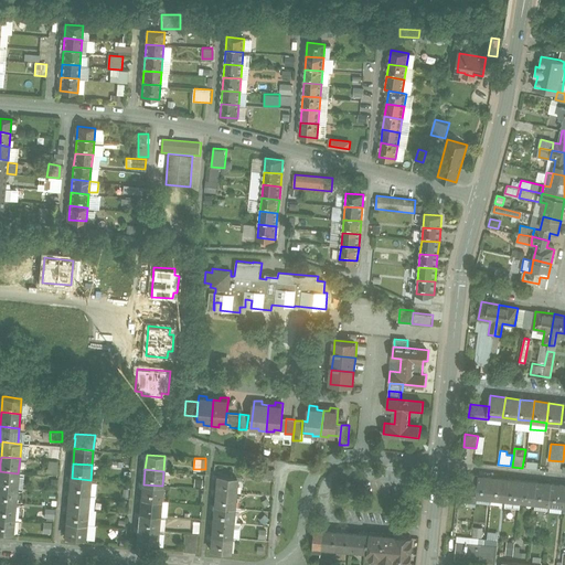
[(18,473),(0,471),(0,486),(17,488),(18,473)]
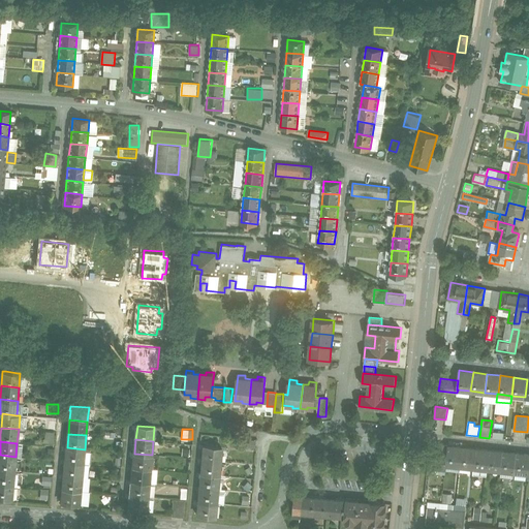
[(221,447),(204,445),(203,450),(204,450),(203,460),(220,462),(221,447)]
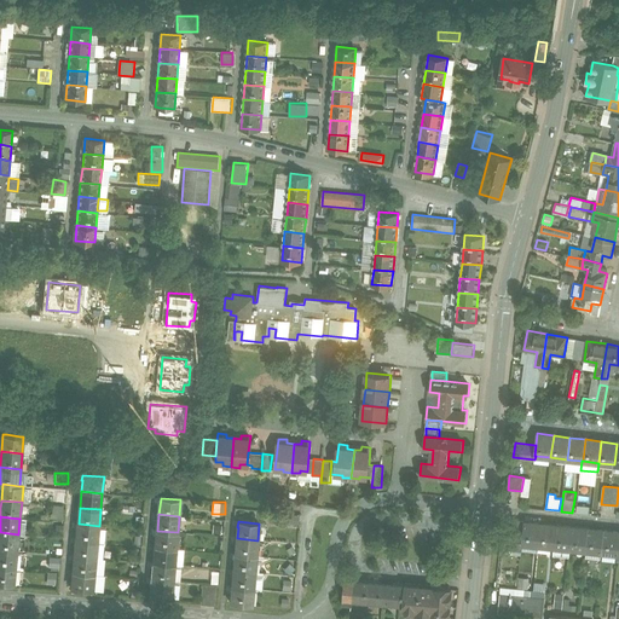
[(541,524),(525,521),(524,533),(522,544),(538,545),(541,524)]
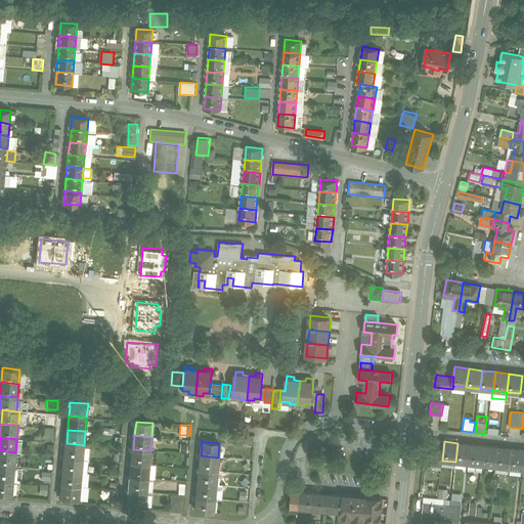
[(84,445),(67,443),(66,456),(83,459),(84,445)]
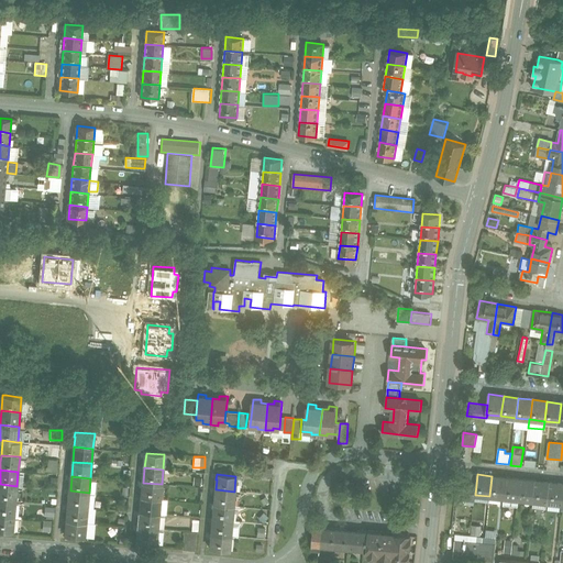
[(507,477),(492,476),(489,496),(505,498),(507,477)]
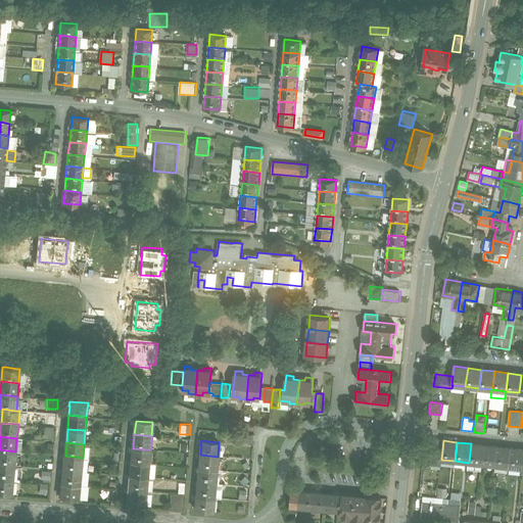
[(484,445),(471,443),(469,463),(482,464),(484,445)]
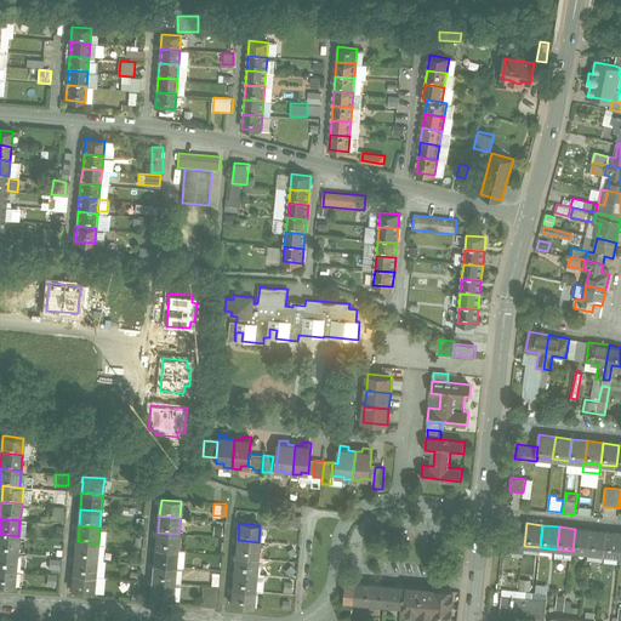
[(591,530),(575,529),(573,551),(588,552),(591,530)]
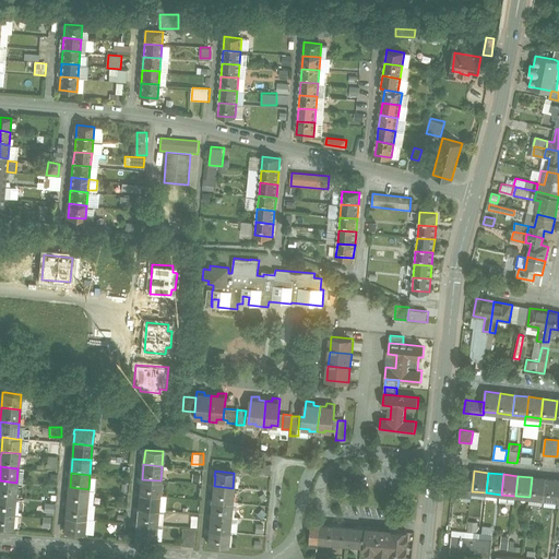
[(546,479),(532,477),(530,497),(544,499),(546,479)]
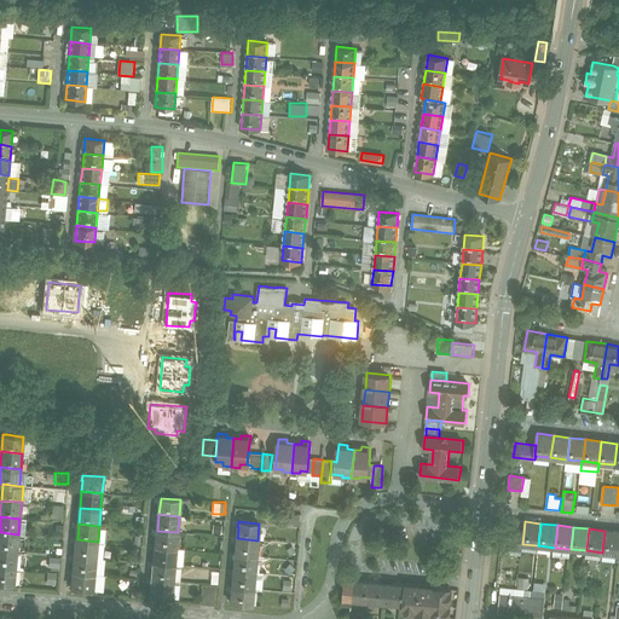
[(178,532),(157,531),(156,547),(177,549),(178,532)]
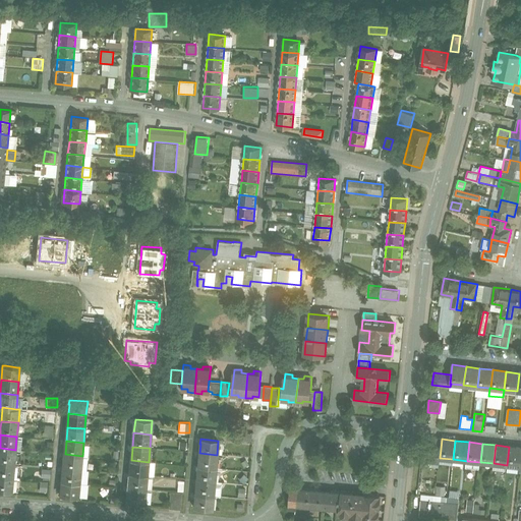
[(441,449),(423,447),(421,459),(439,461),(440,458),(441,449)]
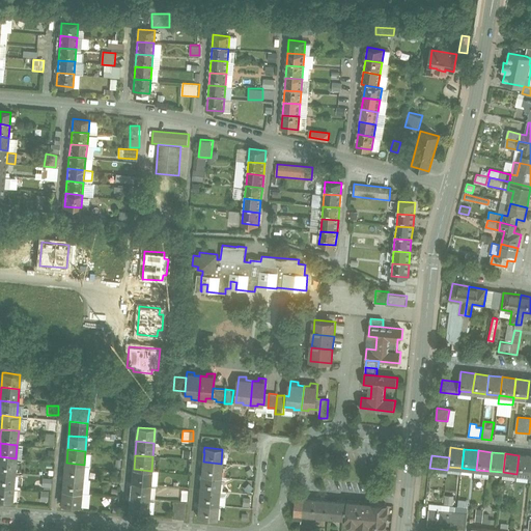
[(530,468),(530,456),(519,455),(516,474),(530,475),(530,468)]
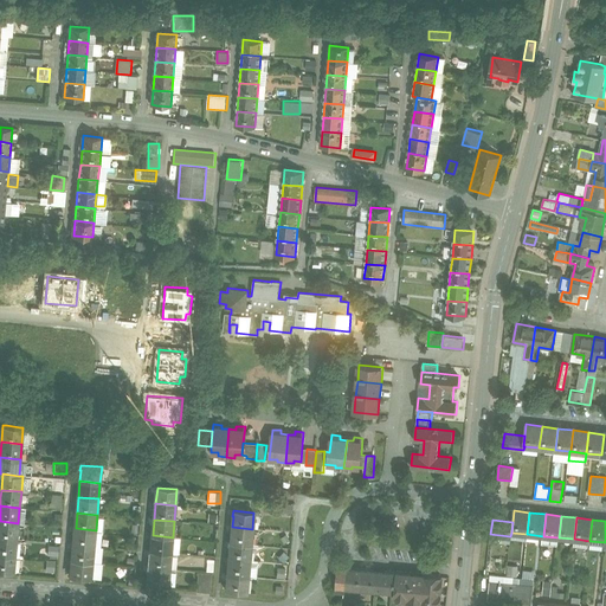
[(18,523),(0,521),(0,537),(17,539),(18,523)]
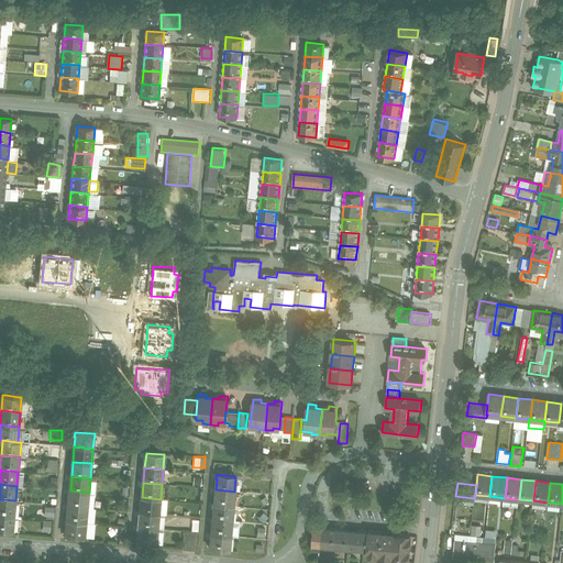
[(234,492),(216,489),(214,494),(216,494),(214,504),(233,506),(234,492)]
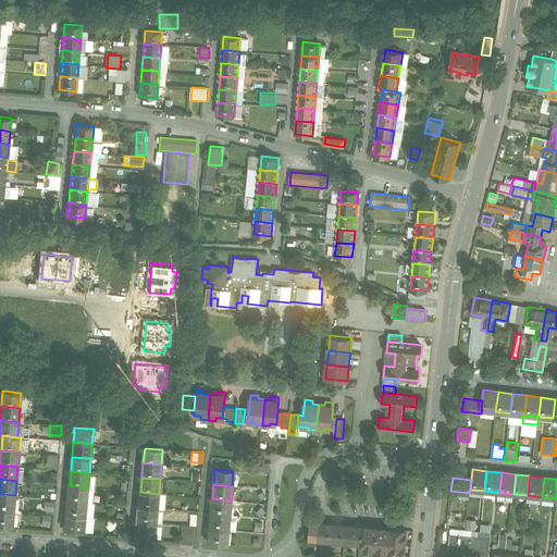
[(88,487),(70,485),(67,500),(86,503),(88,487)]
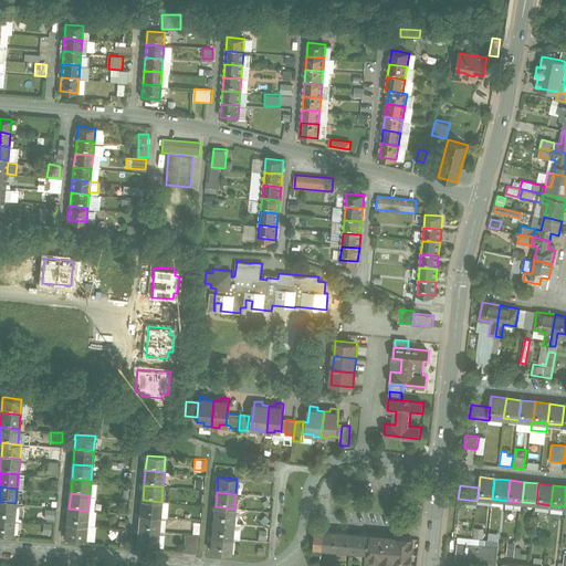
[(161,502),(143,500),(142,515),(160,516),(161,502)]
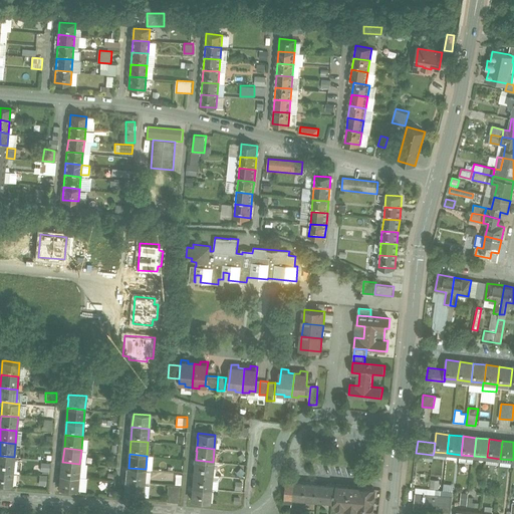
[(14,457),(0,456),(0,469),(13,471),(14,457)]
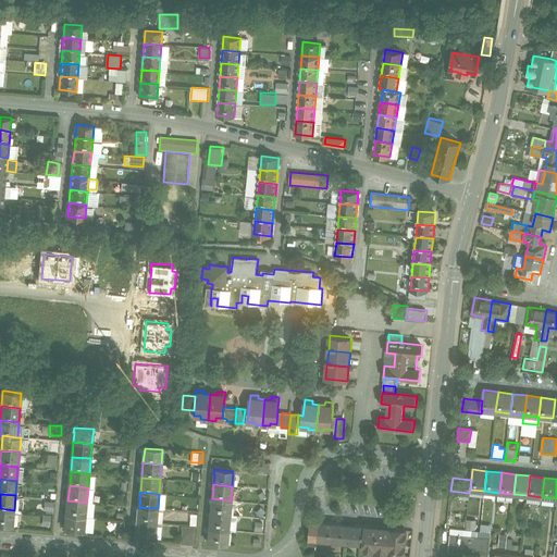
[(231,500),(212,498),(211,514),(230,516),(231,500)]
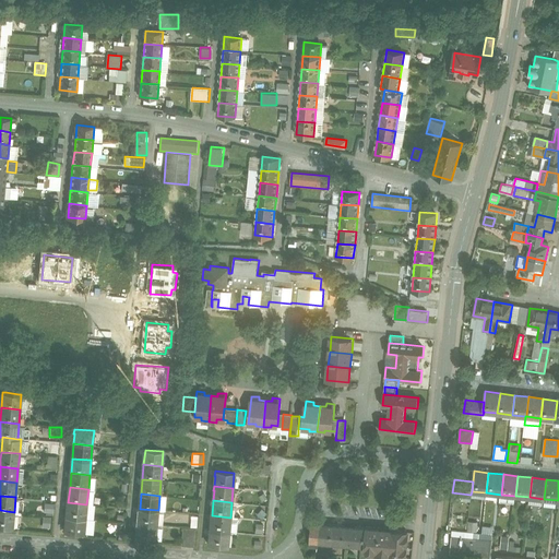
[(44,502),(44,512),(54,512),(54,503),(44,502)]
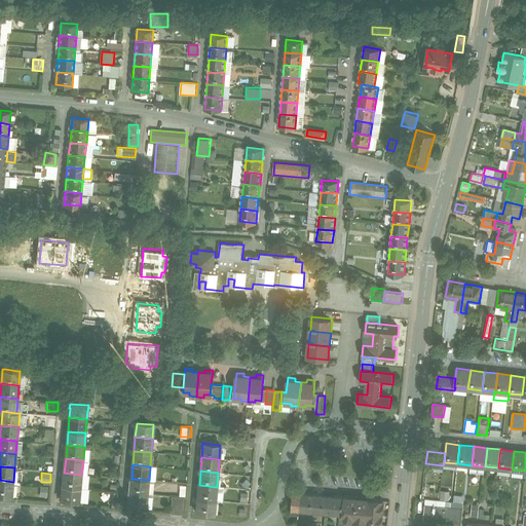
[(81,475),(64,473),(63,486),(80,488),(81,475)]
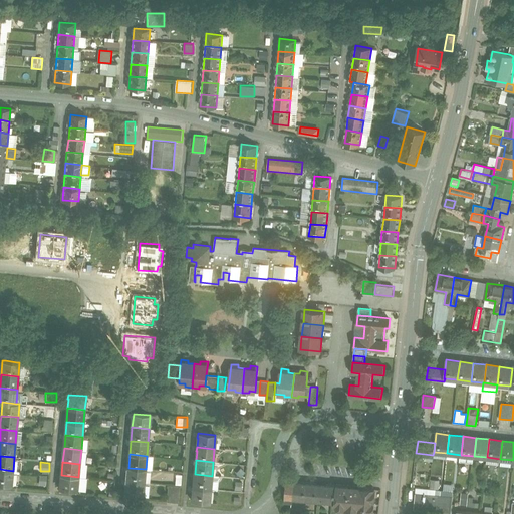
[(146,469),(129,468),(127,481),(144,483),(146,469)]
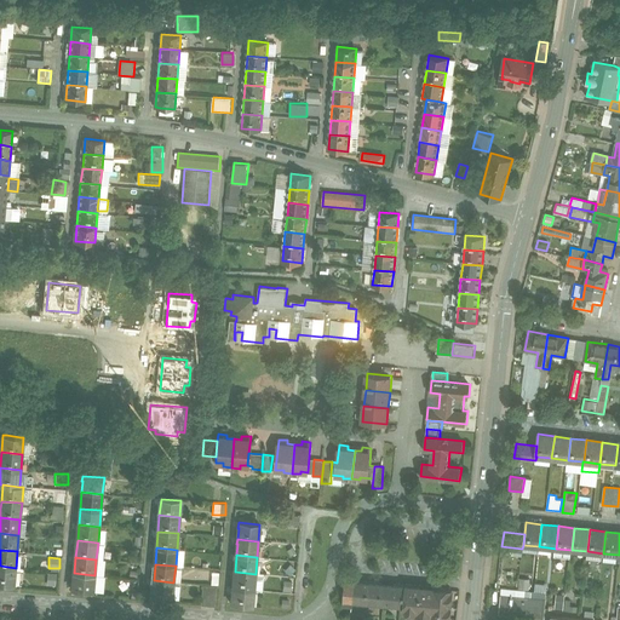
[(16,568),(0,566),(0,583),(13,585),(16,568)]
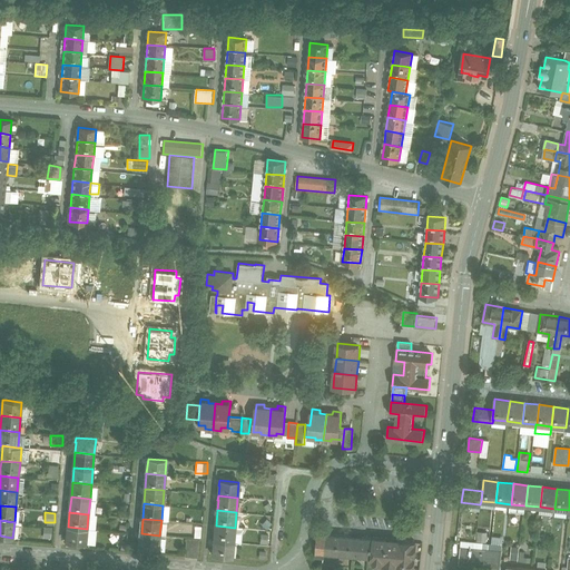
[(235,528),(216,526),(215,540),(234,542),(235,528)]
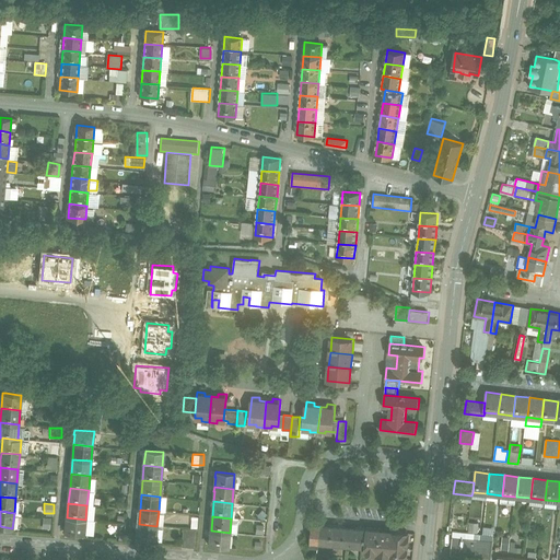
[(85,520),(67,517),(66,533),(84,535),(85,520)]
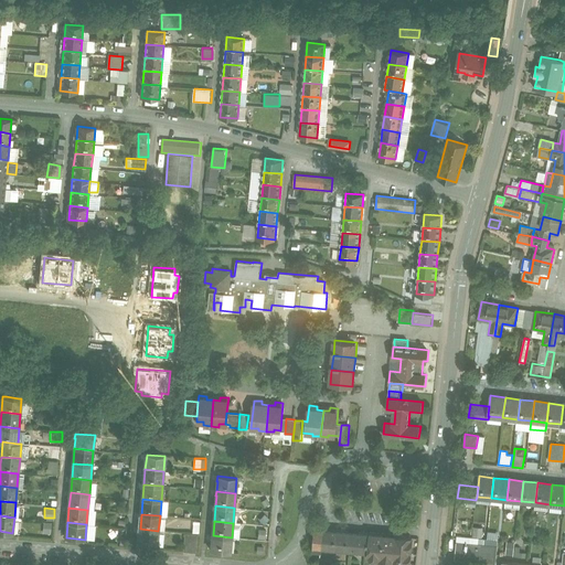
[(472,526),(472,540),(482,540),(482,526),(472,526)]
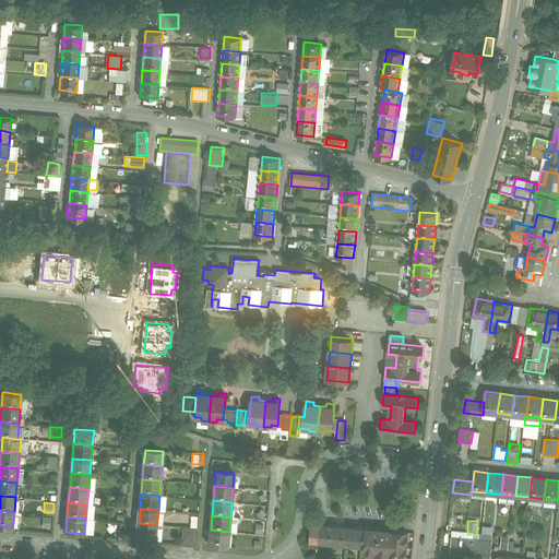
[(156,525),(139,523),(137,538),(155,539),(156,525)]
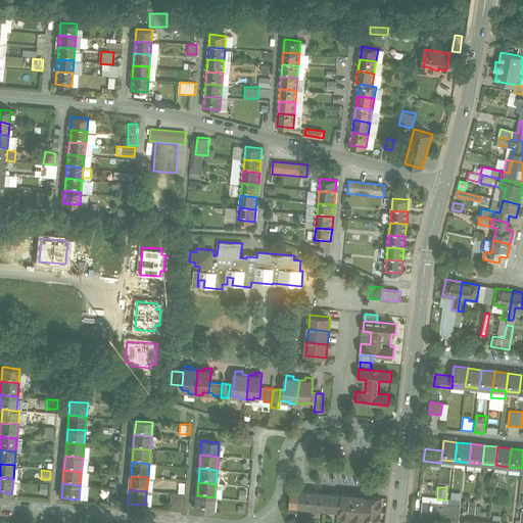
[(299,489),(291,489),(289,509),(298,510),(298,507),(299,489)]
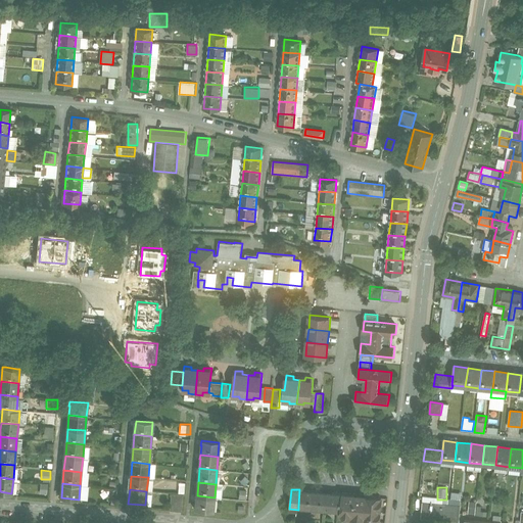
[(323,492),(299,489),(298,507),(326,510),(327,496),(323,496),(323,492)]
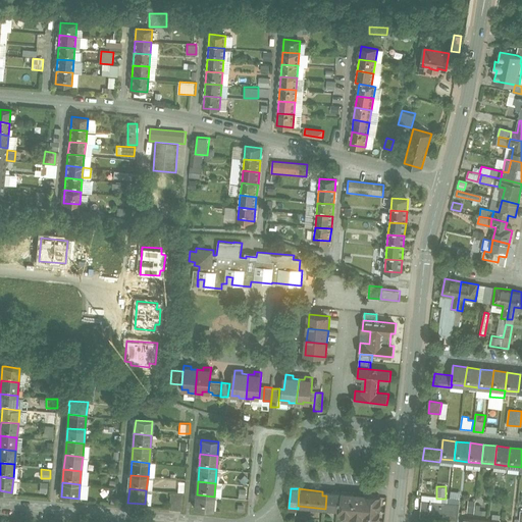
[(181,509),(181,492),(169,492),(169,509),(181,509)]
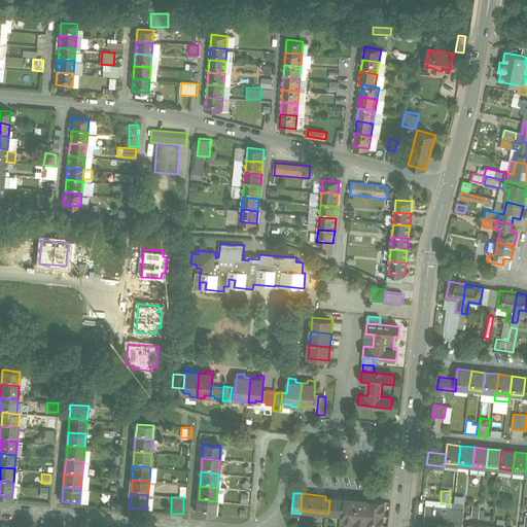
[(336,497),(336,501),(329,500),(328,514),(343,515),(345,498),(336,497)]
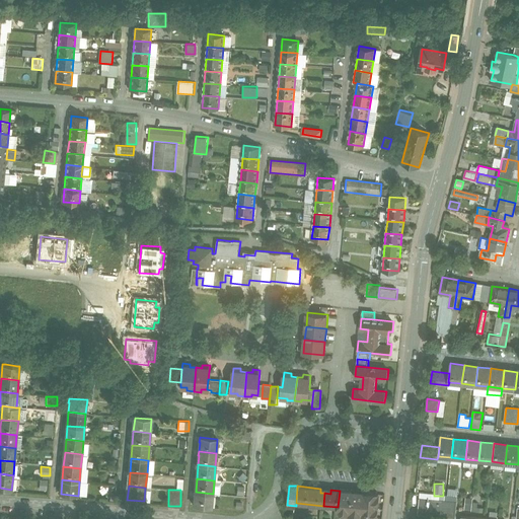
[(379,494),(340,491),(338,507),(338,511),(339,511),(339,510),(350,511),(349,514),(350,514),(350,513),(359,514),(361,515),(361,517),(362,517),(362,516),(368,517),(368,518),(369,518),(369,517),(375,517),(375,518),(376,517),(377,516),(376,516),(376,509),(377,509),(378,508),(376,508),(377,502),(378,502),(377,501),(378,494),(379,494)]
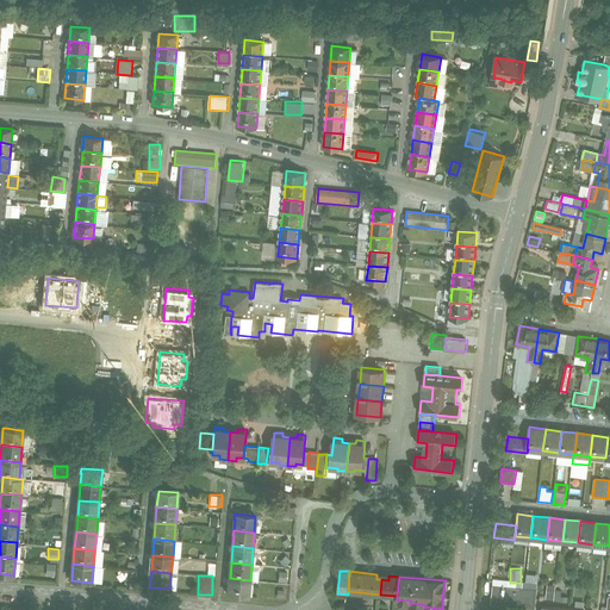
[(250,580),(230,578),(229,595),(248,597),(250,580)]
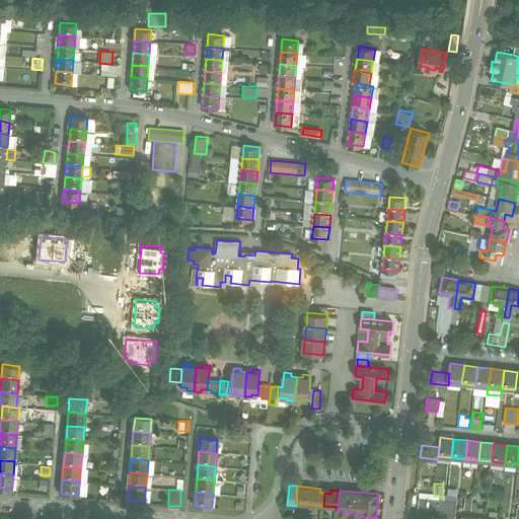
[(464,497),(464,510),(483,511),(483,507),(472,507),(472,497),(464,497)]
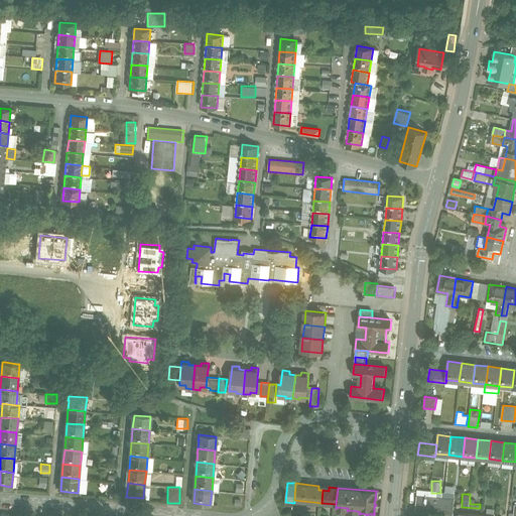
[(454,498),(433,496),(418,495),(417,512),(453,514),(454,498)]
